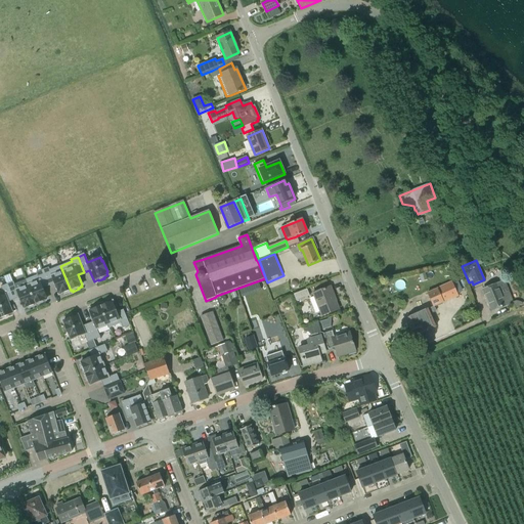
[(42,270),(48,287),(54,284),(58,295),(59,294),(59,295),(63,294),(63,295),(70,293),(70,291),(71,291),(60,266),(49,270),(48,268),(42,270)]
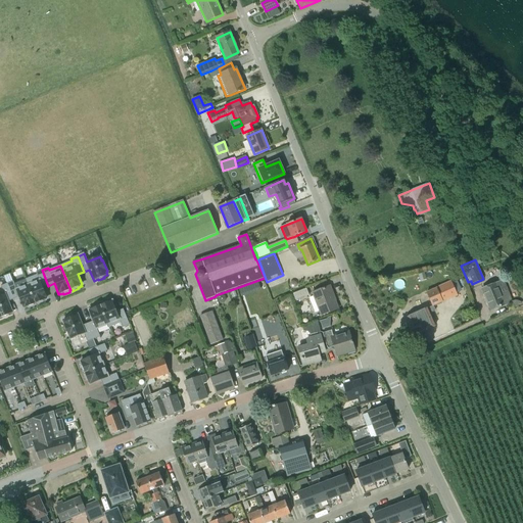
[(26,280),(36,304),(37,303),(38,304),(43,302),(43,301),(46,299),(46,298),(47,298),(43,288),(48,286),(42,270),(36,273),(37,275),(26,280)]
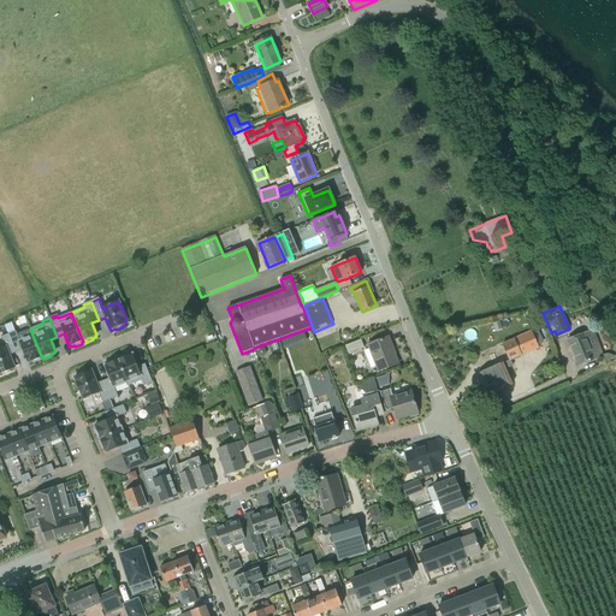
[(16,332),(9,335),(16,353),(23,350),(28,362),(29,362),(29,363),(33,362),(34,363),(41,361),(40,359),(42,359),(30,330),(17,335),(16,332)]
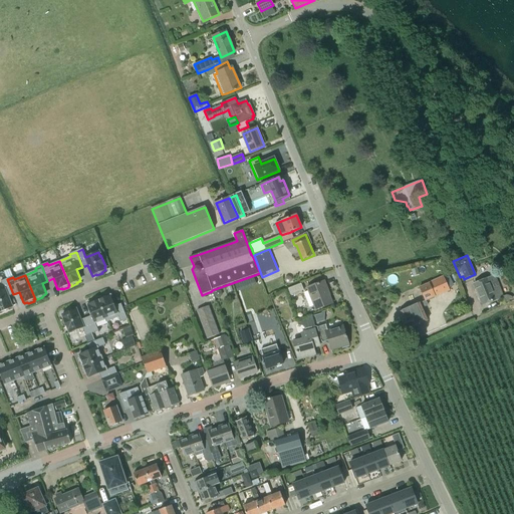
[(494,276),(474,284),(483,305),(503,297),(494,276)]
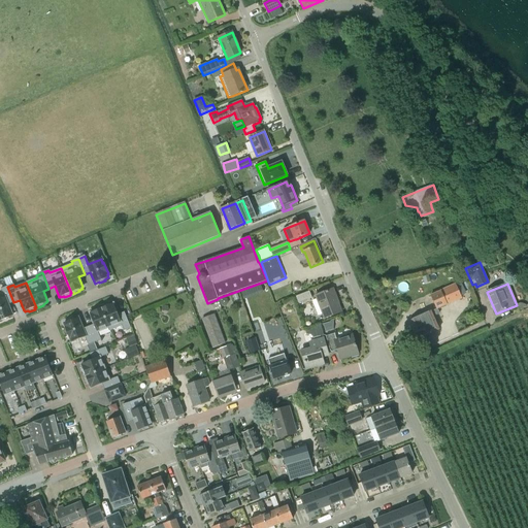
[(461,298),(455,285),(430,296),(436,309),(437,309),(461,298)]
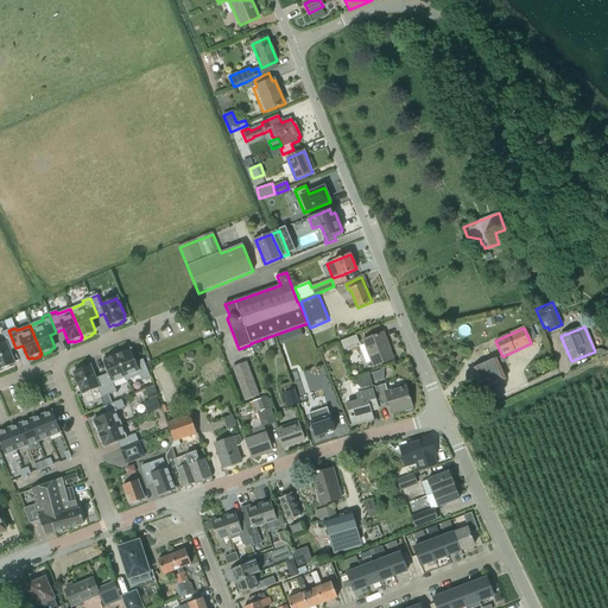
[(5,342),(0,343),(0,369),(2,369),(4,371),(11,368),(10,366),(14,365),(8,352),(16,348),(8,330),(1,334),(5,342)]
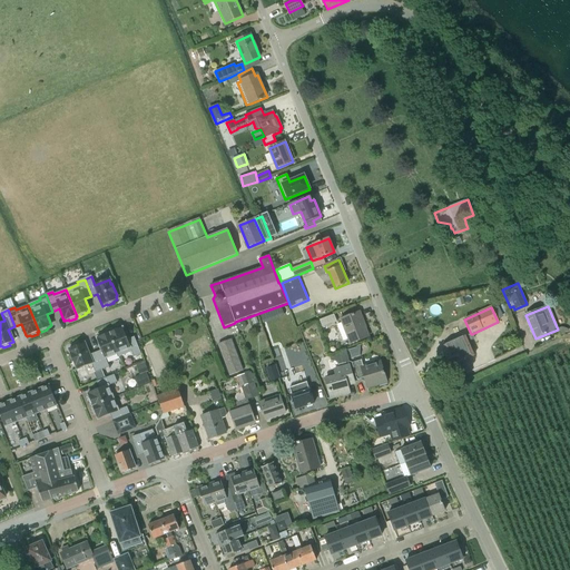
[(264,324),(273,321),(269,312),(261,315),(264,324)]
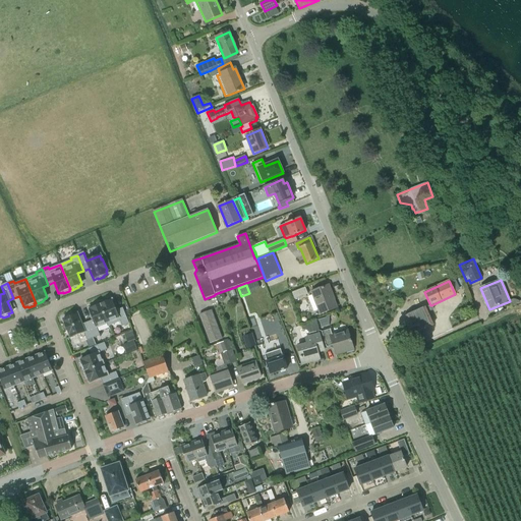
[(321,313),(338,307),(330,285),(312,291),(321,313)]
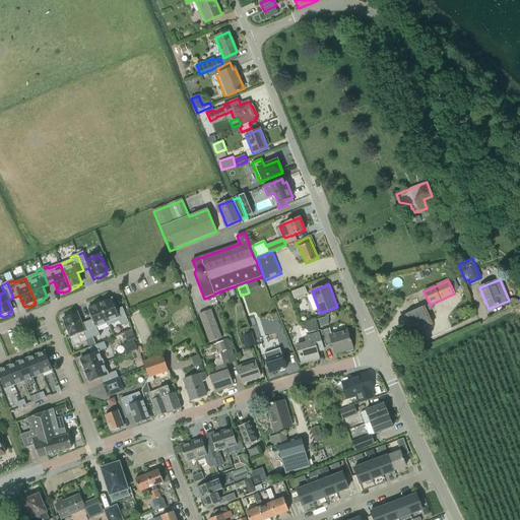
[(295,299),(308,294),(306,286),(293,291),(295,299)]
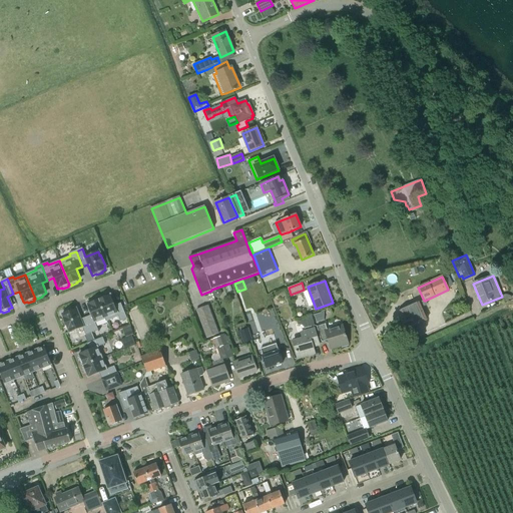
[(100,300),(98,300),(105,319),(106,322),(118,318),(120,322),(126,320),(120,304),(114,307),(110,296),(109,297),(109,296),(105,297),(105,296),(99,298),(100,300)]
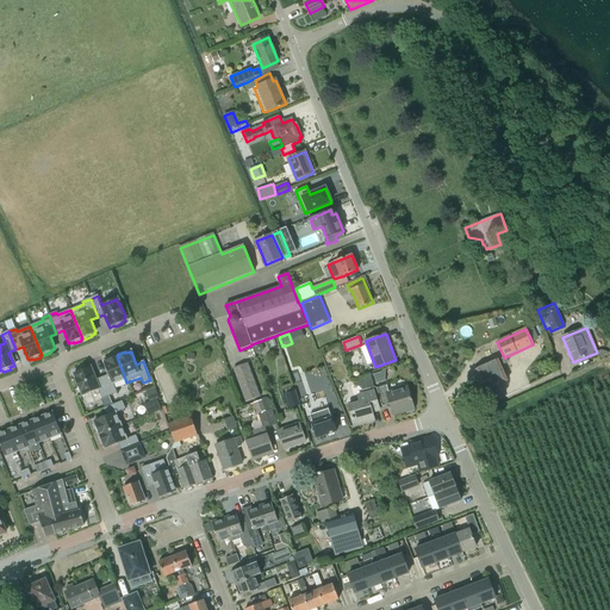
[(109,375),(101,378),(109,396),(116,393),(112,384),(125,379),(117,356),(116,358),(114,356),(107,359),(109,360),(104,361),(105,362),(104,363),(109,375)]
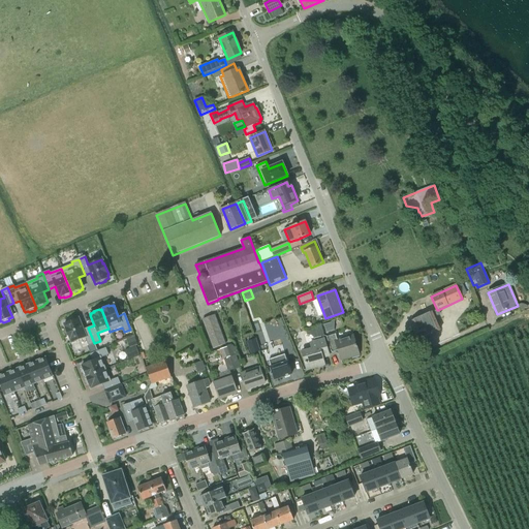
[(437,310),(411,321),(415,330),(414,330),(415,331),(414,334),(415,338),(418,339),(418,340),(428,336),(429,340),(436,337),(434,333),(440,331),(433,316),(439,314),(438,310),(437,310)]
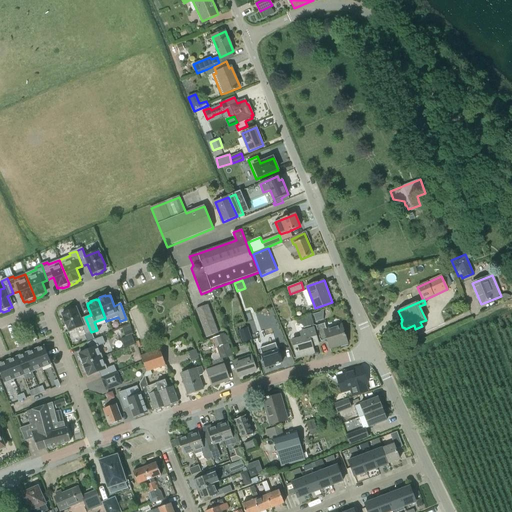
[(208,304),(196,309),(206,337),(218,332),(208,304)]
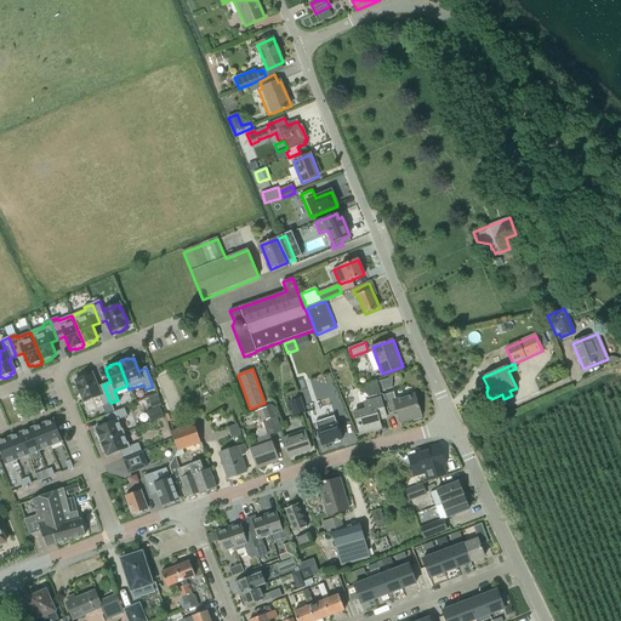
[(77,385),(77,386),(81,399),(83,398),(84,403),(100,397),(103,406),(110,403),(103,385),(97,387),(91,374),(87,376),(86,375),(79,377),(80,379),(75,381),(77,385)]
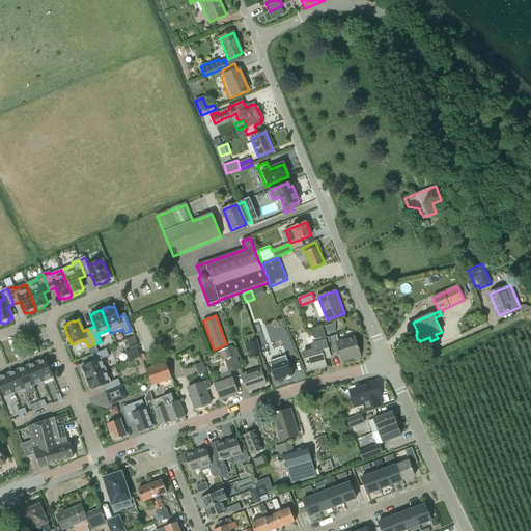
[(328,334),(335,332),(333,324),(325,326),(328,334)]
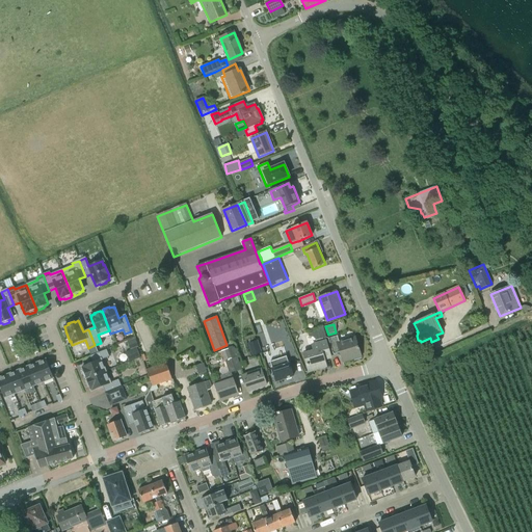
[(326,337),(323,326),(317,327),(318,330),(308,333),(309,337),(313,336),(314,337),(315,340),(326,337)]
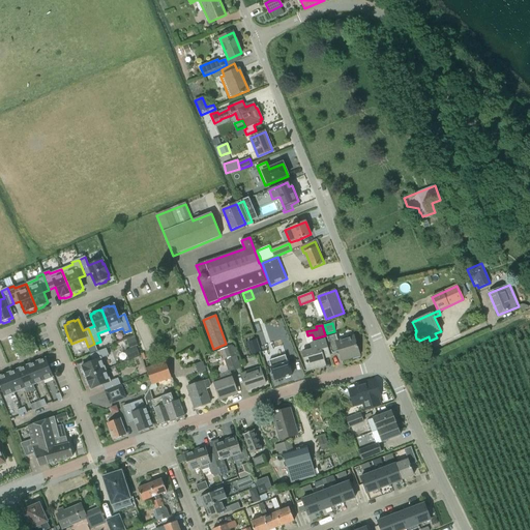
[(336,334),(327,337),(332,353),(339,351),(342,360),(352,357),(352,359),(360,357),(360,355),(354,336),(339,341),(336,334)]
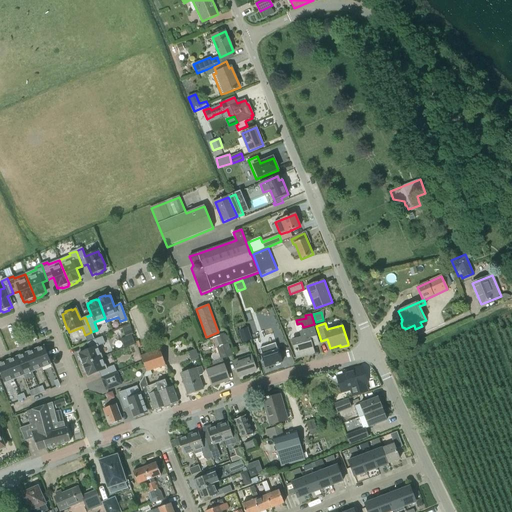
[(133,335),(129,326),(122,329),(126,337),(133,335)]
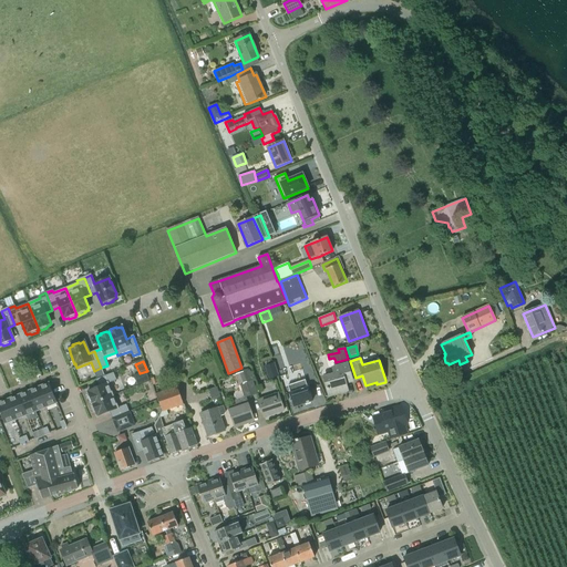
[(344,381),(352,379),(348,363),(333,368),(334,374),(323,378),(329,397),(348,391),(344,381)]
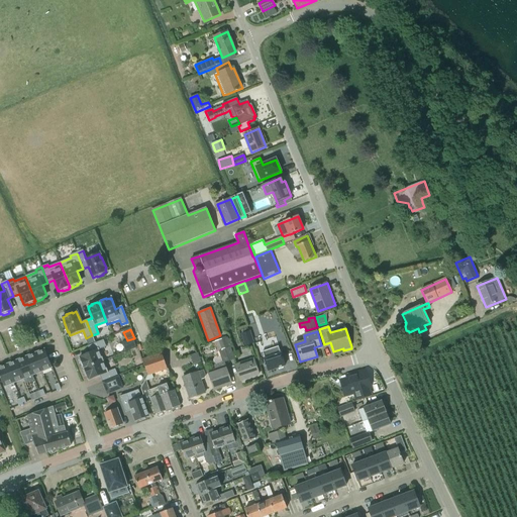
[(246,346),(253,343),(250,332),(242,334),(246,346)]
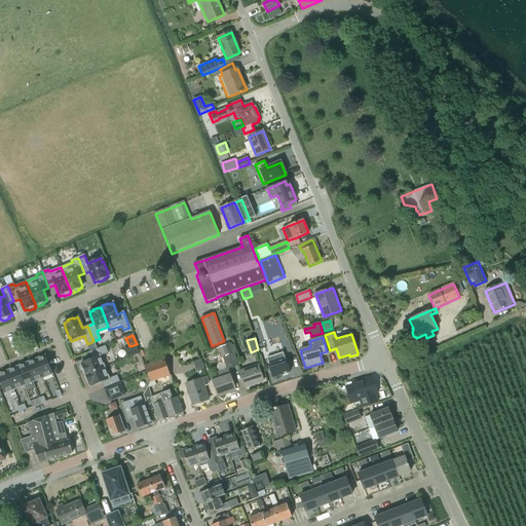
[(239,366),(235,353),(232,344),(225,346),(229,355),(233,368),(239,366)]
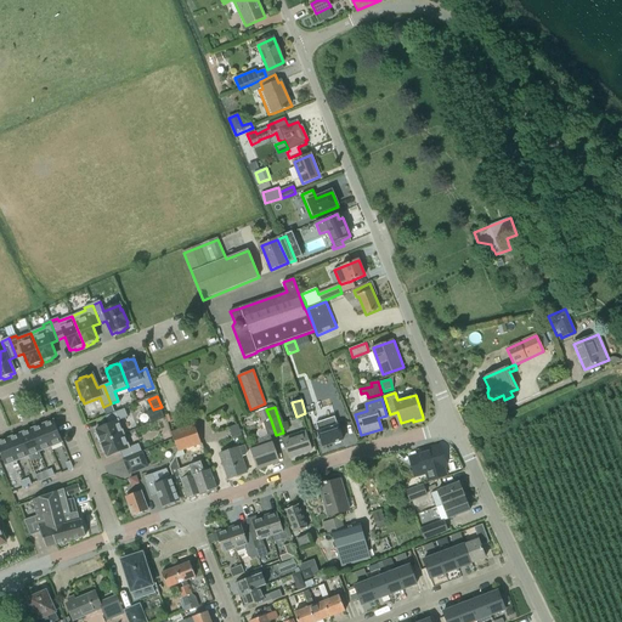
[(159,408),(150,412),(153,422),(164,418),(159,408)]
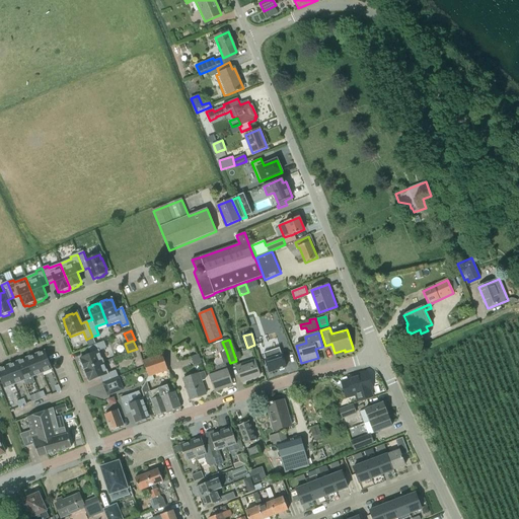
[(83,368),(84,370),(102,362),(98,351),(106,348),(103,342),(88,348),(90,354),(80,358),(80,359),(79,359),(81,363),(80,363),(82,369),(83,368)]
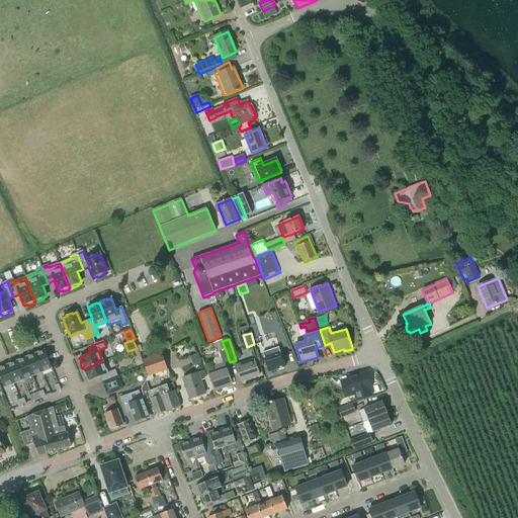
[(226,350),(222,341),(217,343),(224,364),(216,367),(218,371),(208,373),(214,392),(233,385),(226,364),(230,362),(226,350)]
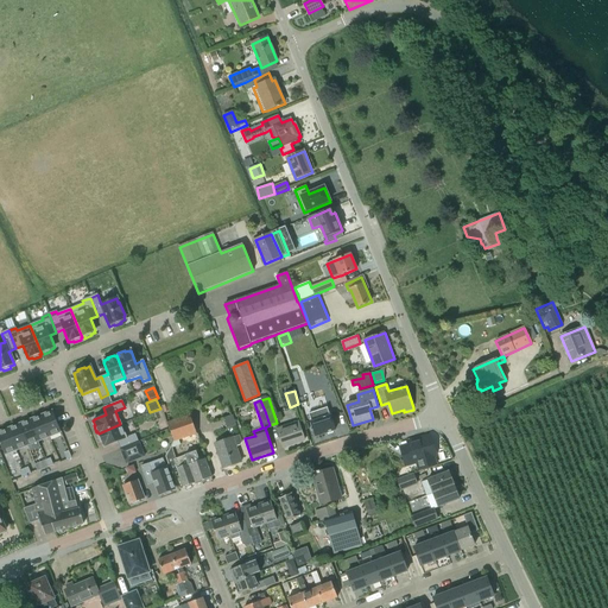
[(316,437),(335,431),(328,409),(309,416),(316,437)]
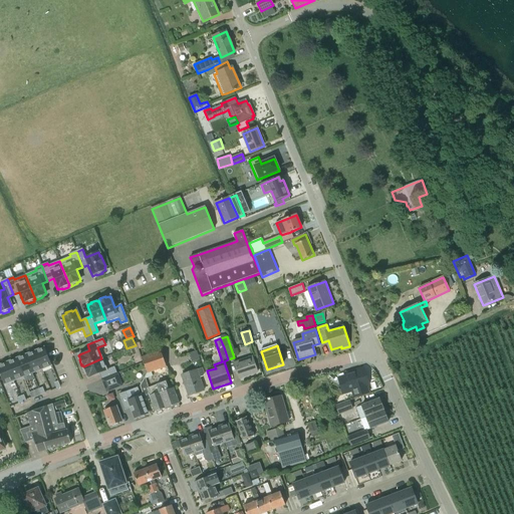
[(44,348),(35,352),(42,368),(51,364),(44,348)]
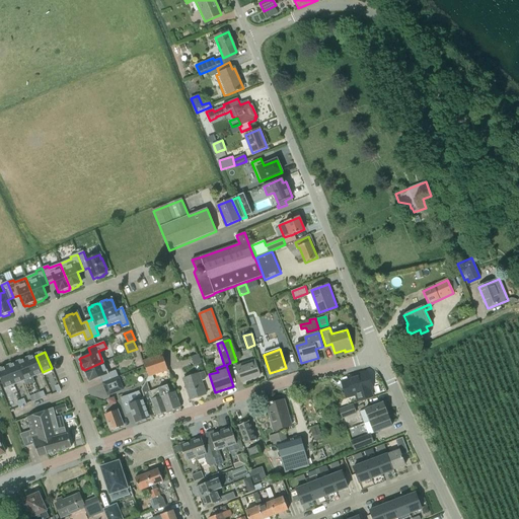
[(162,355),(143,361),(149,377),(167,371),(162,355)]
